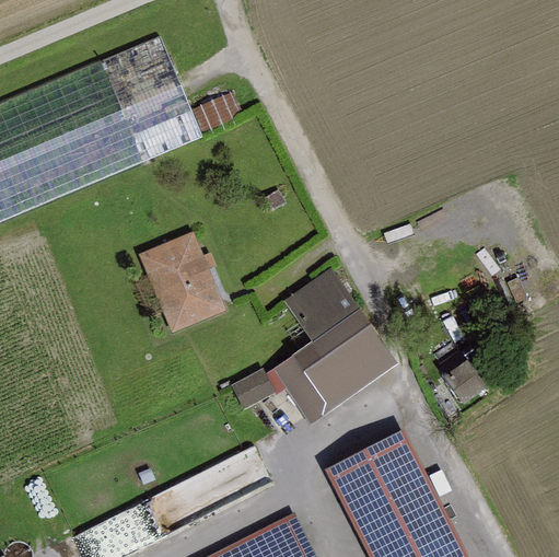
[(151,37),(0,103),(0,218),(194,134),(151,37)]
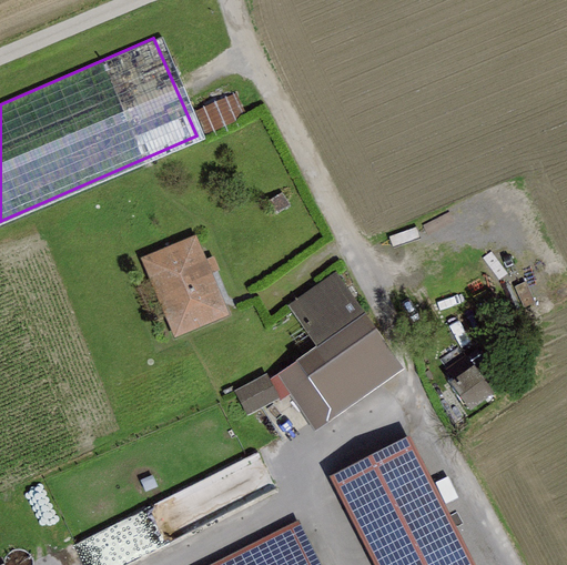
[(216,129),(247,118),(236,90),(206,102),(216,129)]
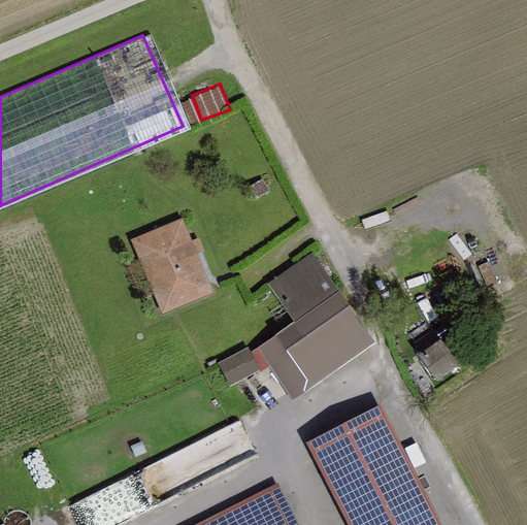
[(526,291),(478,193),(441,210),(502,332),(526,320),(526,291)]
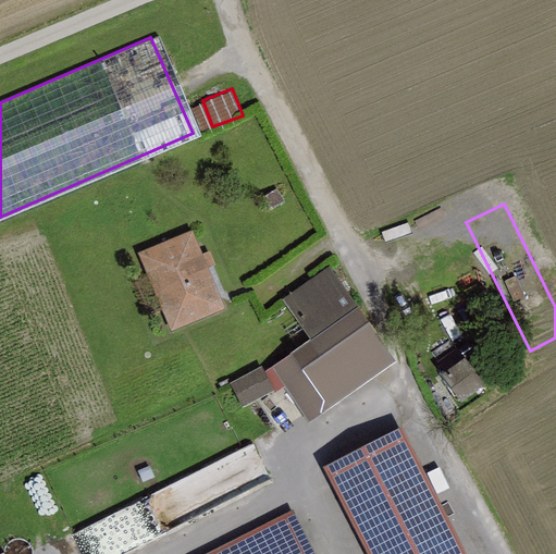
[(193,229),(138,251),(171,331),(225,307),(207,266),(215,263),(209,251),(202,254),(193,229)]
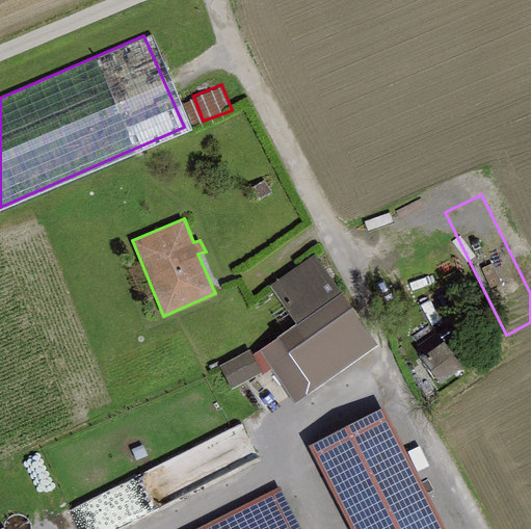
[(379,346),(316,255),(271,285),(297,325),(253,353),(262,371),(263,373),(272,368),(297,402),(379,346)]
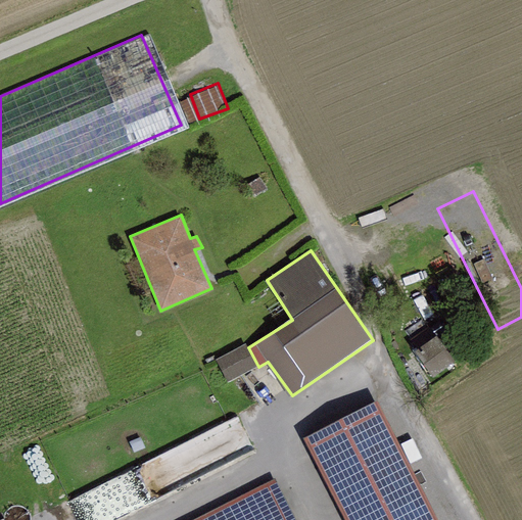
[(437,337),(416,352),(433,377),(455,362),(437,337)]
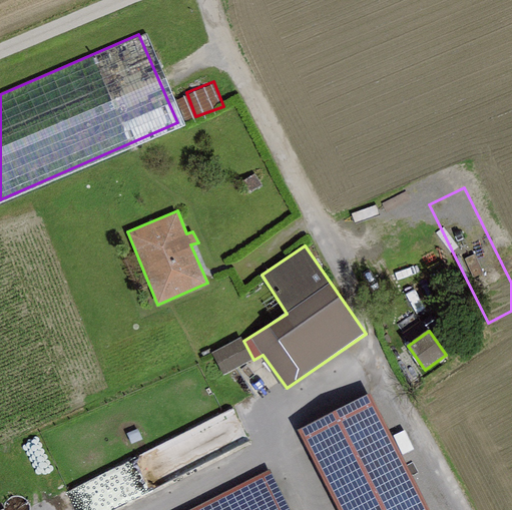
[(212,351),(223,373),(252,358),(243,341),(241,336),(212,351)]
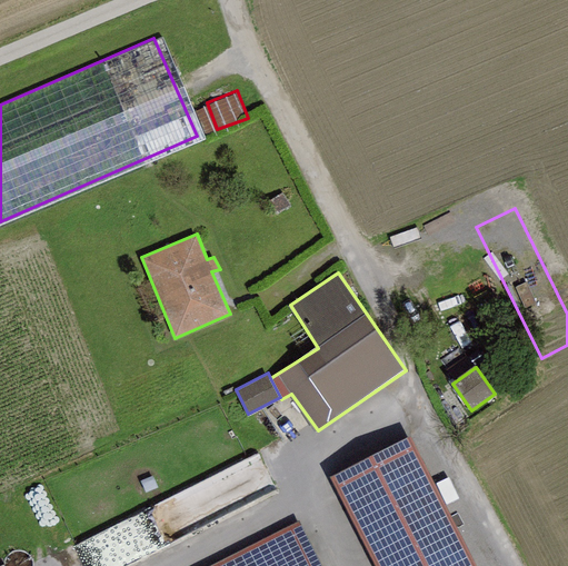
[(470,565),(410,438),(326,478),(368,565),(470,565)]
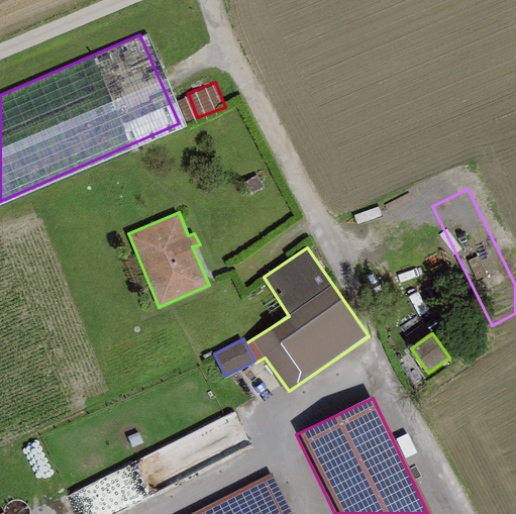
[(86,513),(92,513),(256,445),(242,412),(88,476),(86,471),(71,477),(86,513)]
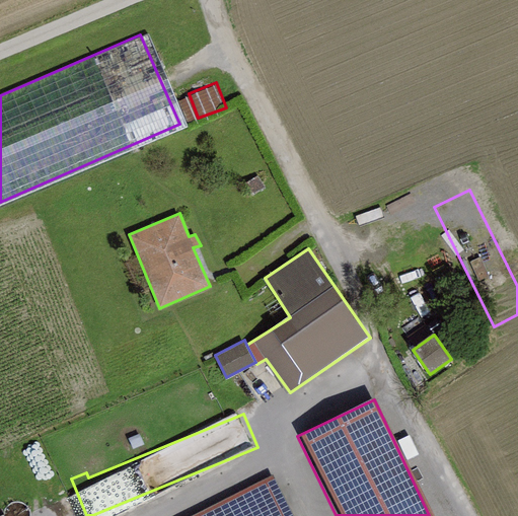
[(283,515),(265,476),(182,515),(283,515)]
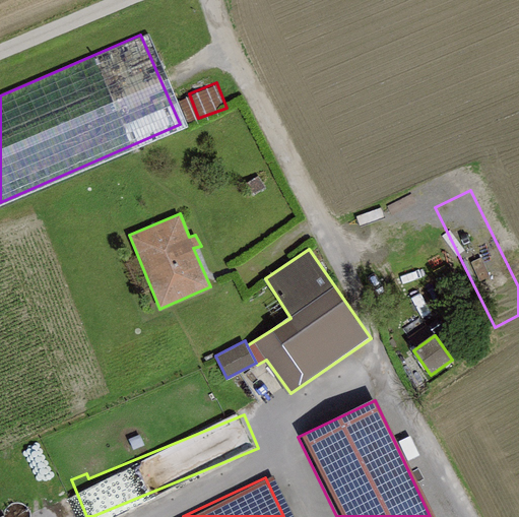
All buildings are outlined.
